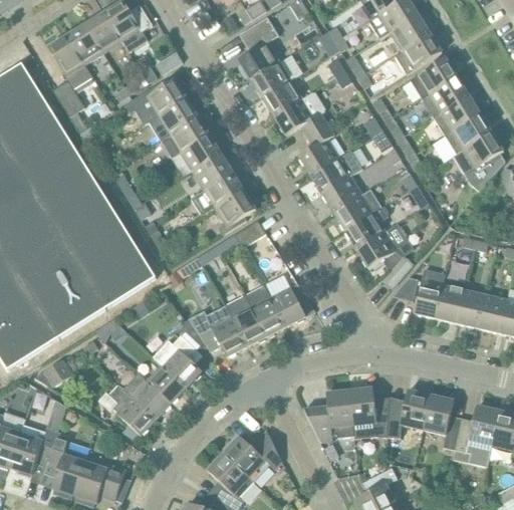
[(123,0),(104,12),(121,40),(129,52),(149,40),(143,30),(153,24),(152,22),(141,5),(140,4),(130,10),(123,0)]
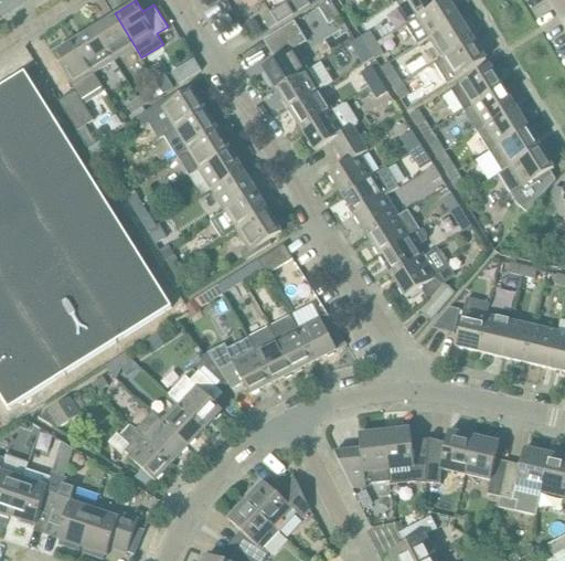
[(284,0),(270,9),(277,20),(294,11),(287,0),(284,0)]
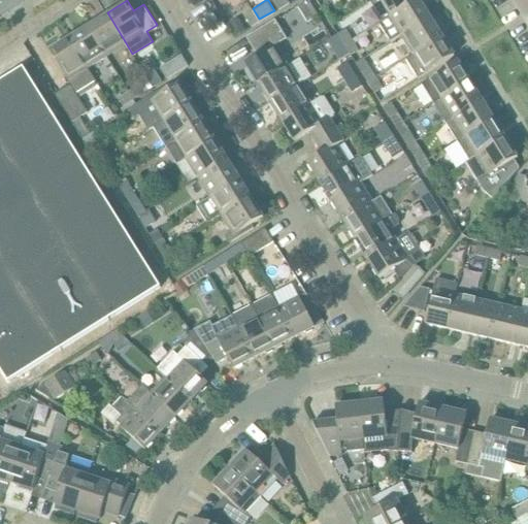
[(321,10),(315,0),(302,0),(300,1),(310,17),(321,10)]
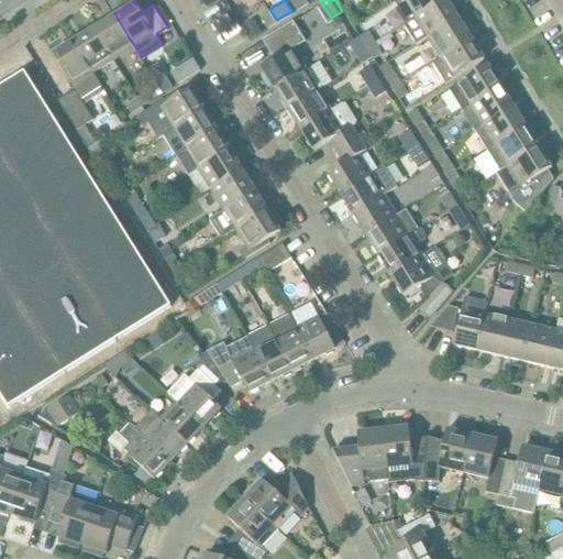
[(396,0),(407,19),(438,0),(396,0)]
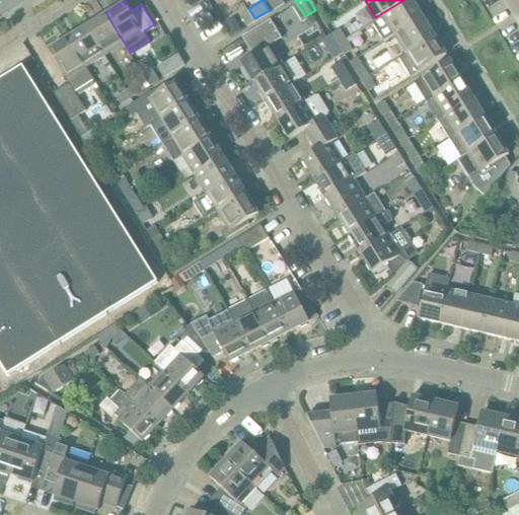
[(423,14),(414,0),(403,0),(375,17),(372,20),(383,39),(393,31),(423,14)]
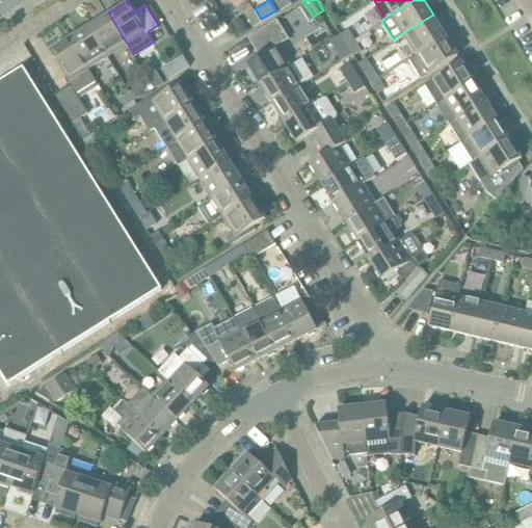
[(151,2),(145,5),(157,23),(161,20),(151,2)]
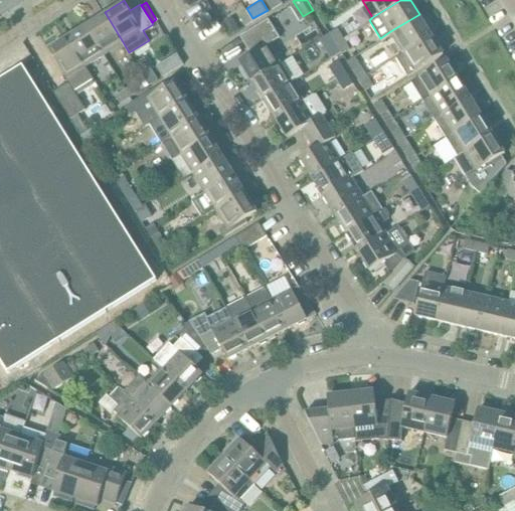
[(245,23),(252,18),(246,8),(238,13),(245,23)]
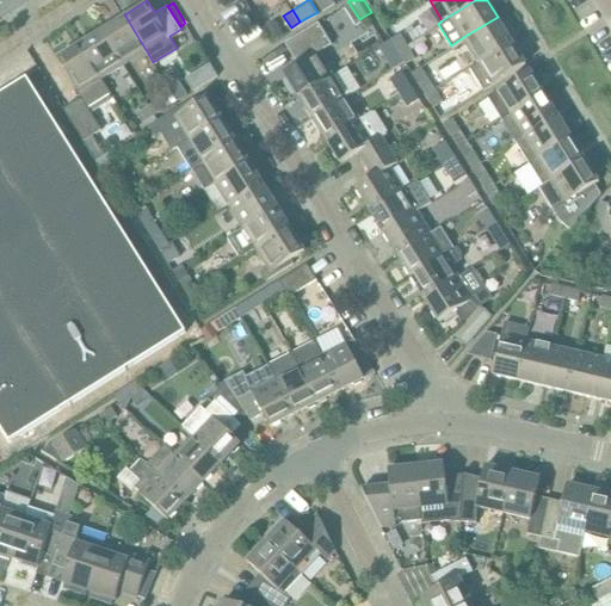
[(123,62),(144,48),(124,14),(102,28),(123,62)]
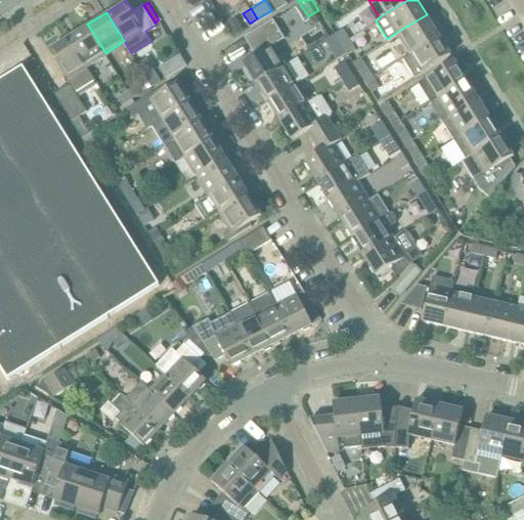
[(397,32),(409,51),(438,33),(427,14),(397,32)]
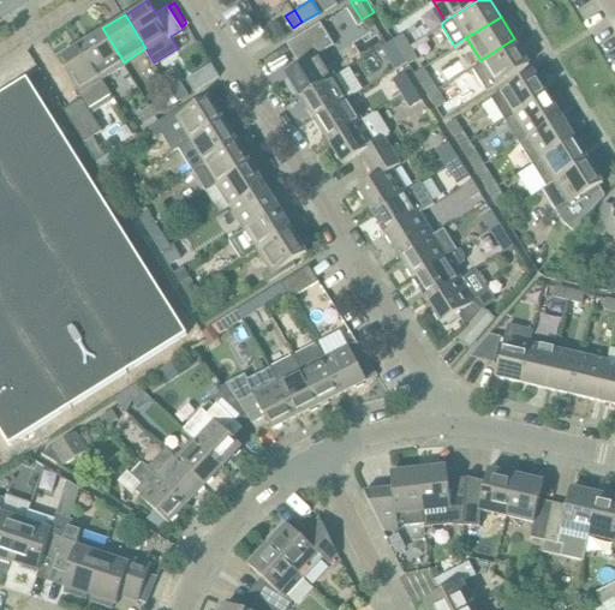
[(278,19),(264,27),(272,39),(273,40),(286,33),(278,19)]
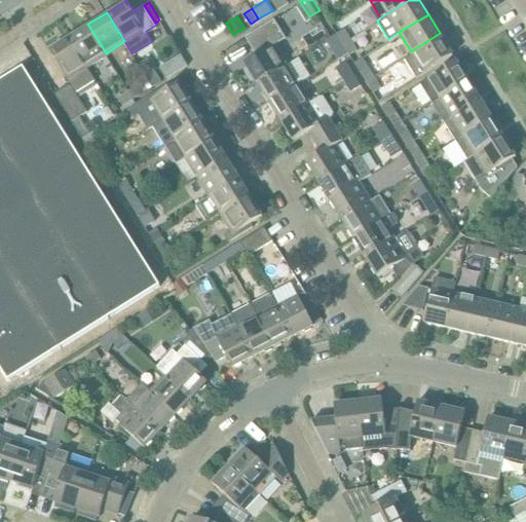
[(257,53),(245,61),(257,80),(286,63),(273,43),(286,36),(273,16),(245,35),(257,53)]
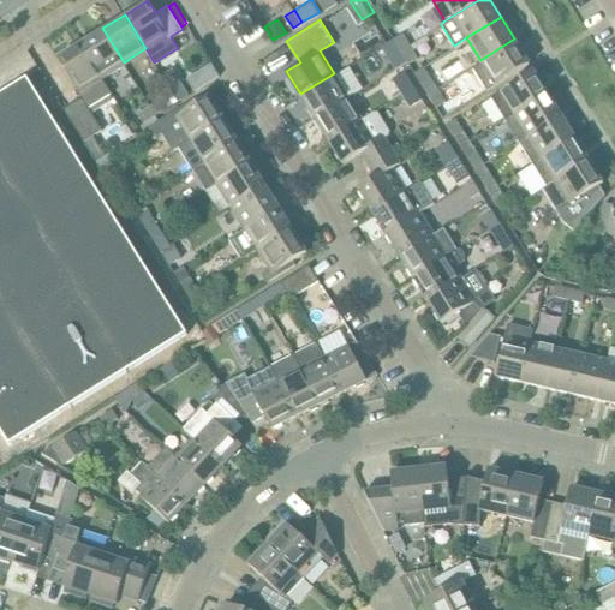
[(102,28),(81,42),(102,76),(124,63),(102,28)]
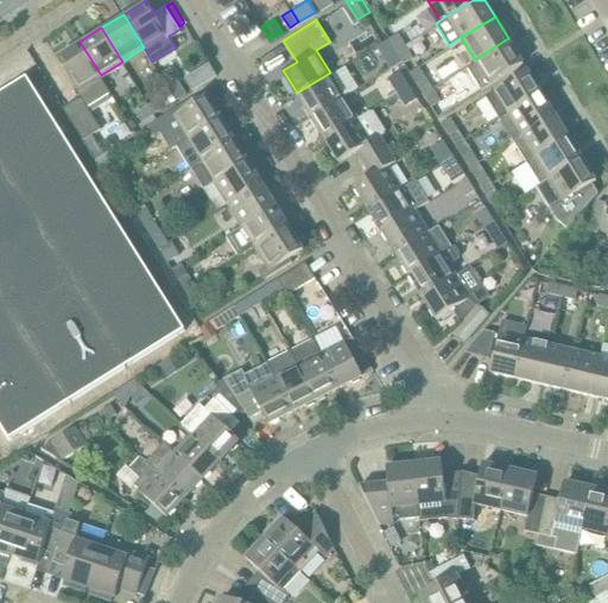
[(388,36),(394,45),(396,49),(405,43),(398,31),(388,36)]
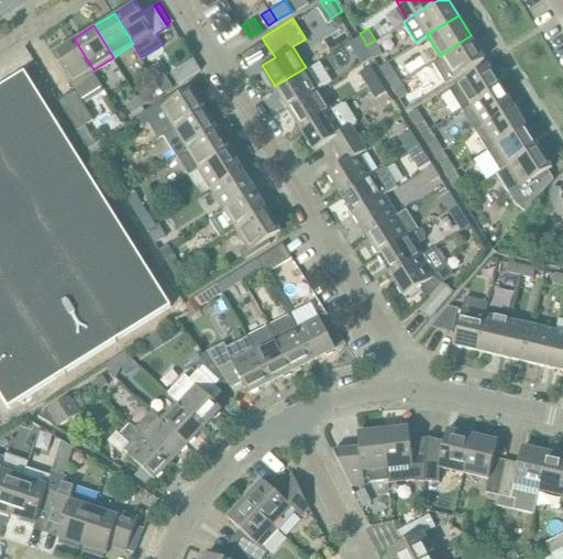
[(360,33),(349,41),(361,61),(365,58),(372,54),(366,45),(365,42),(360,33)]
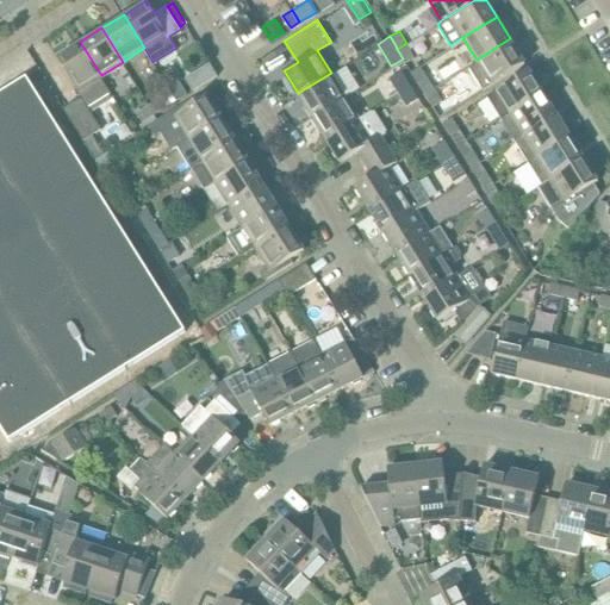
[(510,38),(477,60),(468,64),(483,87),(524,61),(510,38)]
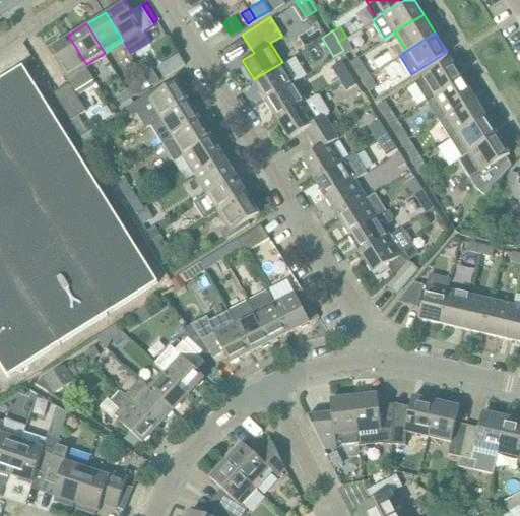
[(93,77),(86,64),(68,36),(49,48),(66,75),(65,75),(68,81),(54,90),(71,118),(86,108),(74,89),(93,77)]
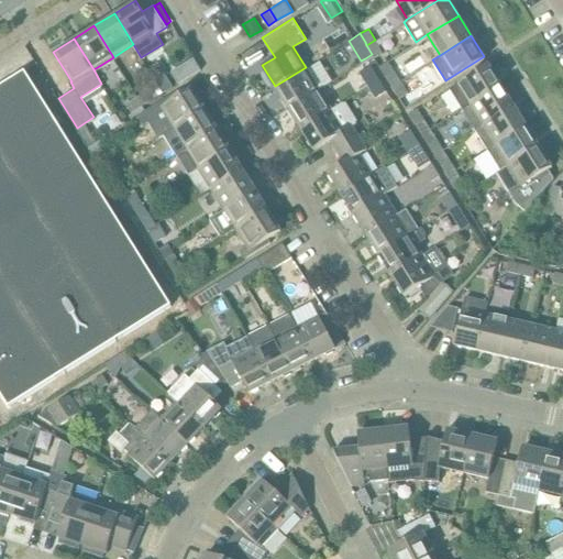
[(382,51),(375,40),(366,45),(372,54),(374,56),(382,51)]
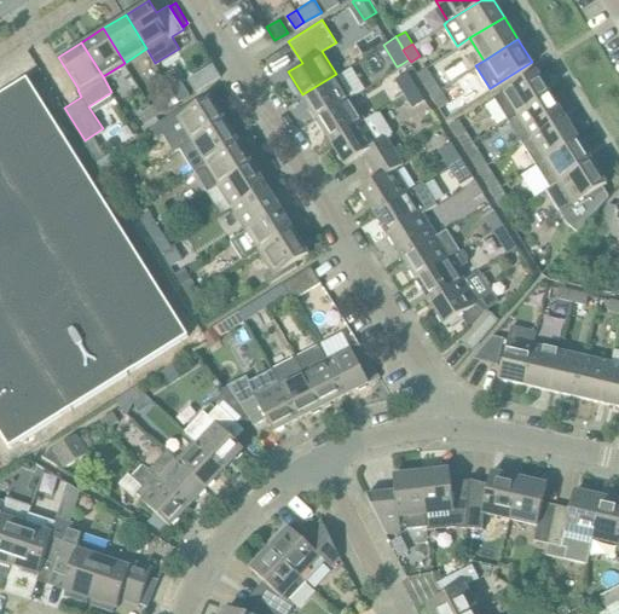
[(196,90),(220,74),(212,61),(187,76),(196,90)]
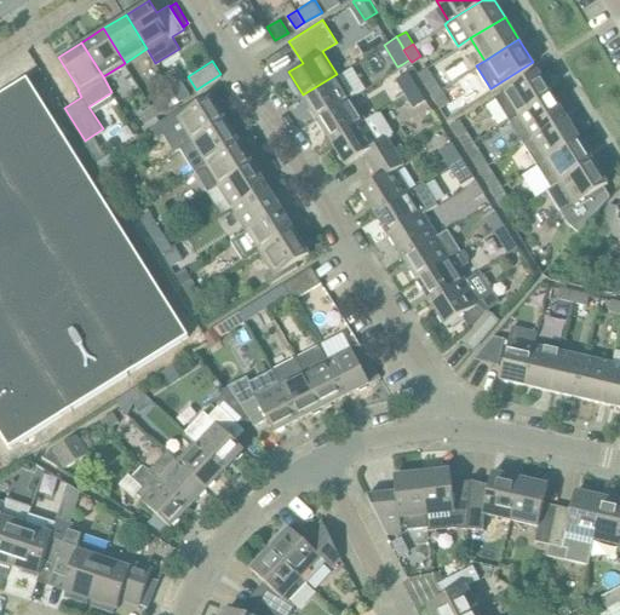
[(418,72),(431,93),(441,87),(426,65),(418,72)]
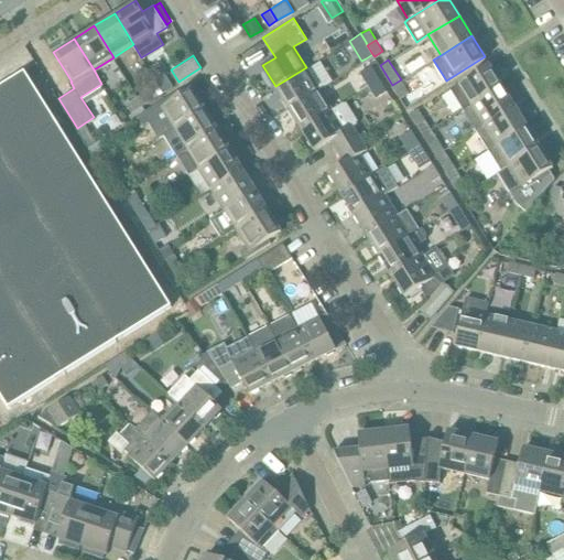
[(457,82),(449,86),(463,107),(470,103),(501,83),(488,62),(457,82)]
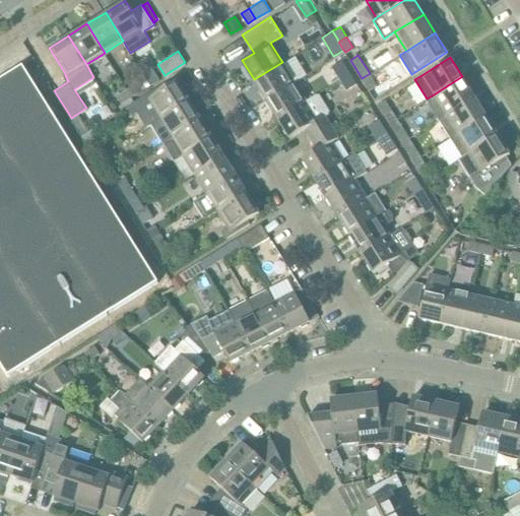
[(341,58),(332,64),(340,78),(350,72),(341,58)]
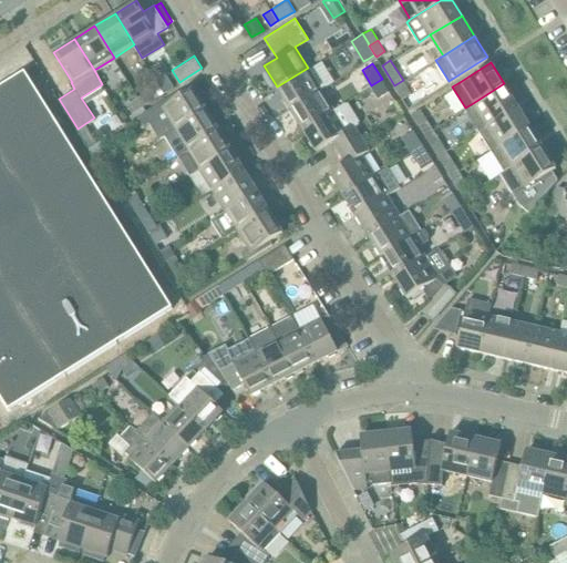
[(308,68),(277,86),(289,108),(321,88),(308,68)]
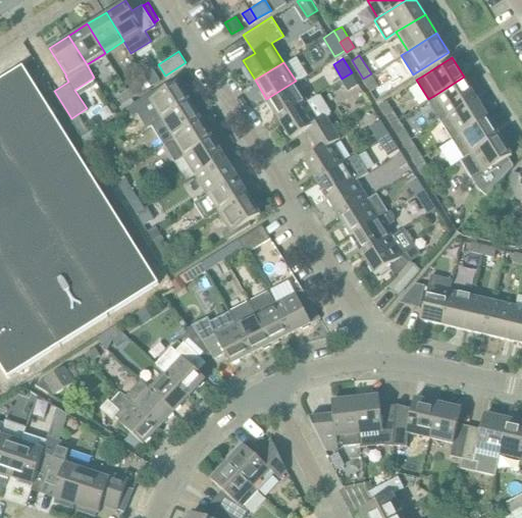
[(0,363),(7,375),(19,368),(158,281),(22,64),(0,78),(0,363)]
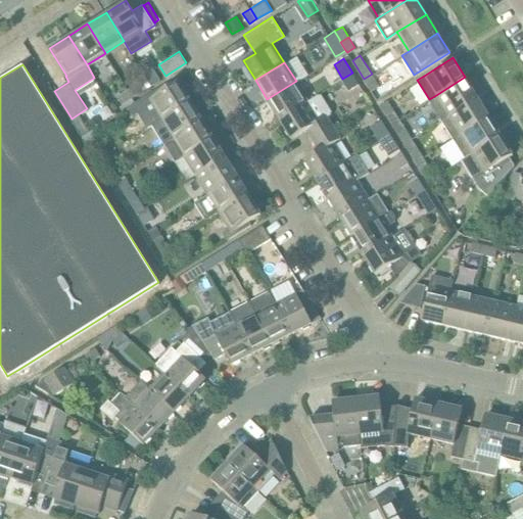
[(153,68),(144,74),(146,77),(150,85),(159,79),(153,68)]
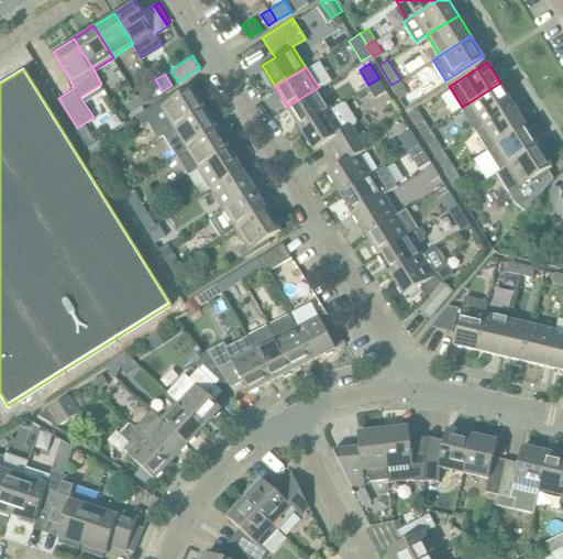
[(379,78),(368,85),(375,96),(386,88),(379,78)]
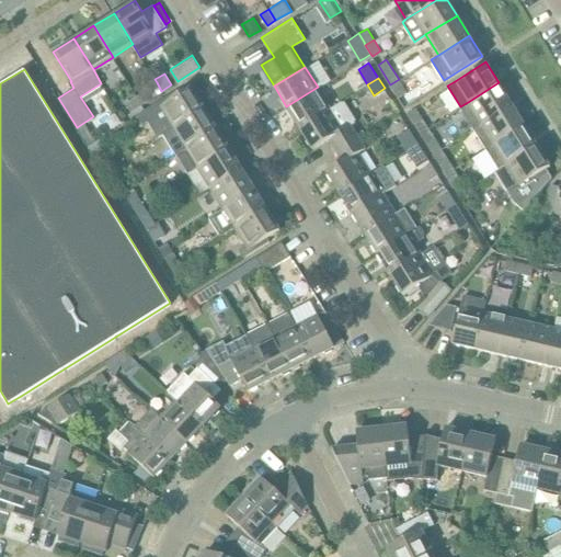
[(405,91),(399,79),(390,84),(398,95),(405,91)]
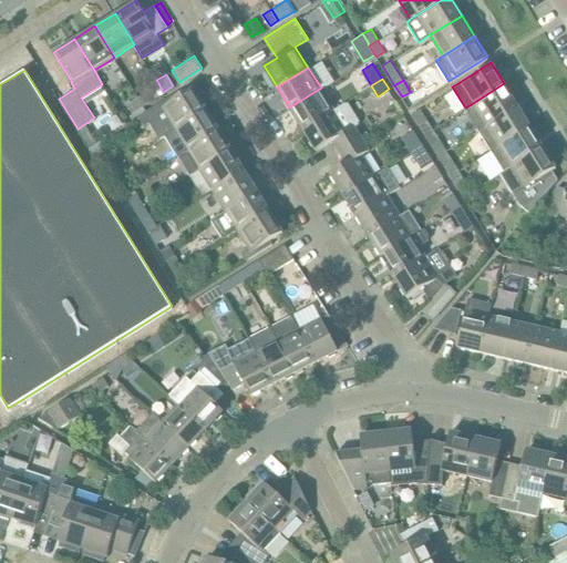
[(473,103),(465,108),(478,129),(517,104),(504,83),(473,103)]
